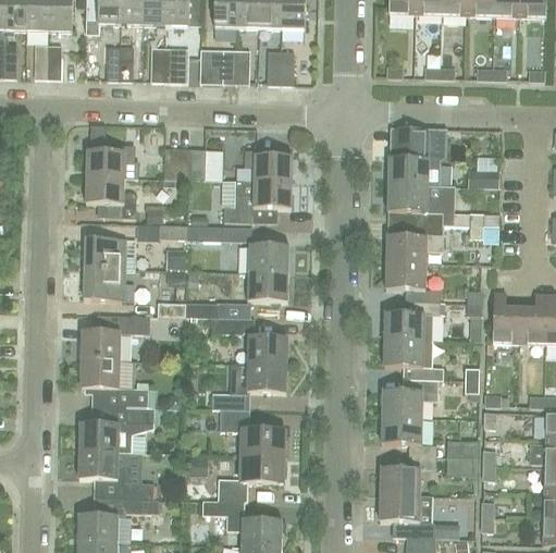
[(4,0),(4,31),(26,31),(26,0),(4,0)]
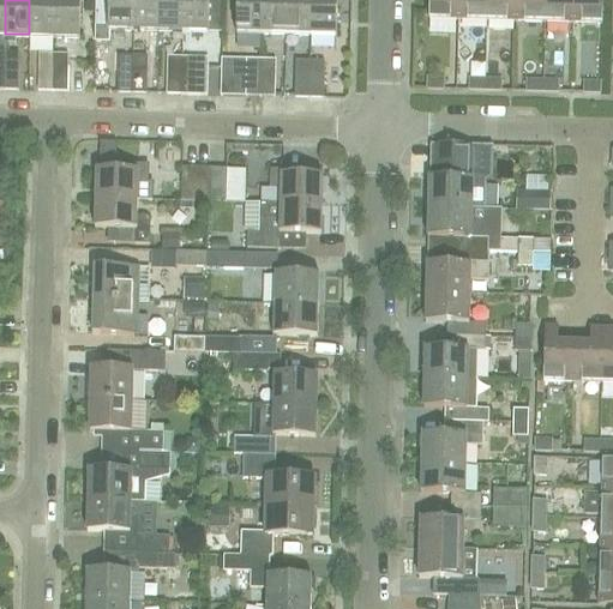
[(29,0),(29,34),(53,35),(54,0),(29,0)]
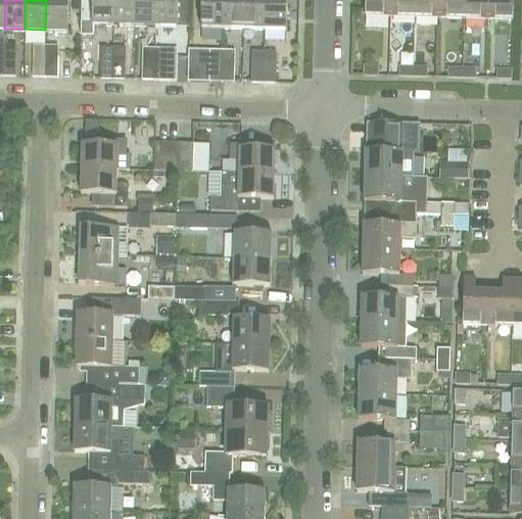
[(46,0),(45,30),(66,30),(67,0),(46,0)]
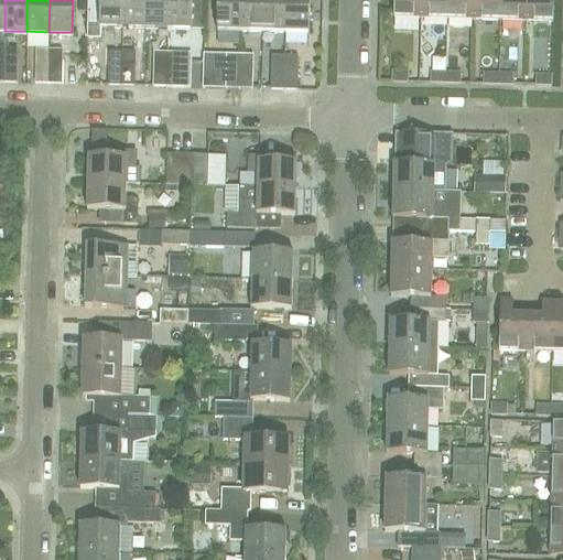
[(122,25),(122,0),(98,0),(98,24),(122,25)]
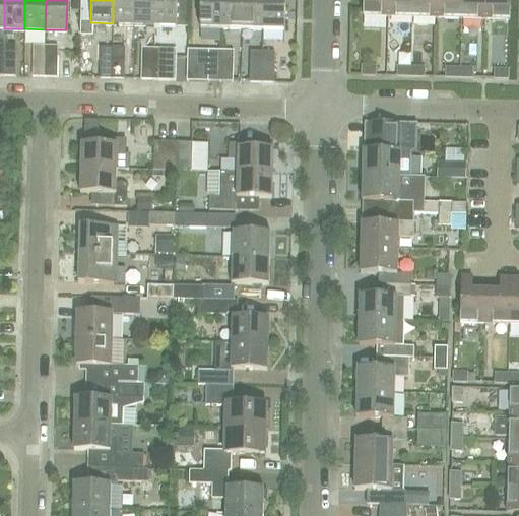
[(113,0),(113,23),(133,23),(133,0),(113,0)]
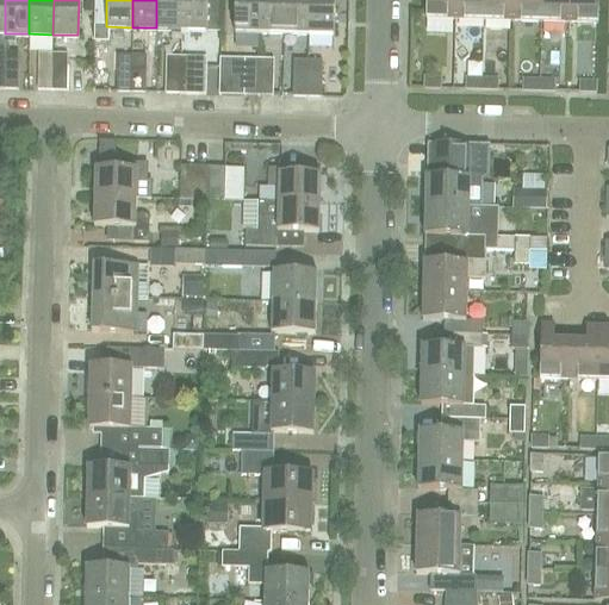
[(156,0),(156,27),(180,29),(181,0),(156,0)]
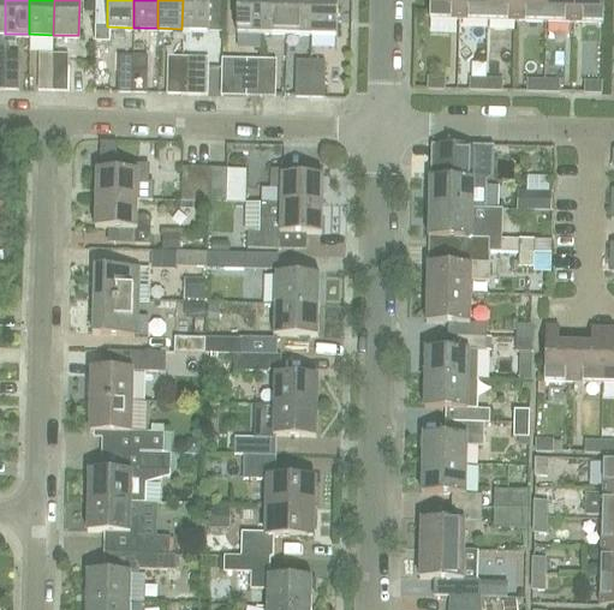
[(183,0),(182,29),(207,29),(207,0),(183,0)]
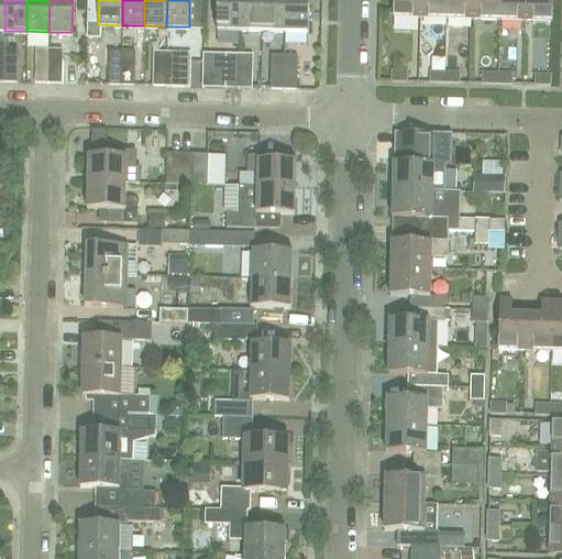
[(216,0),(216,28),(240,29),(240,0),(216,0)]
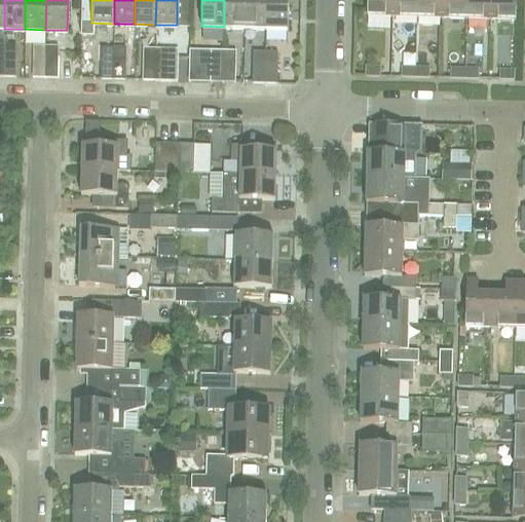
[(224,0),(224,27),(245,27),(246,0),(224,0)]
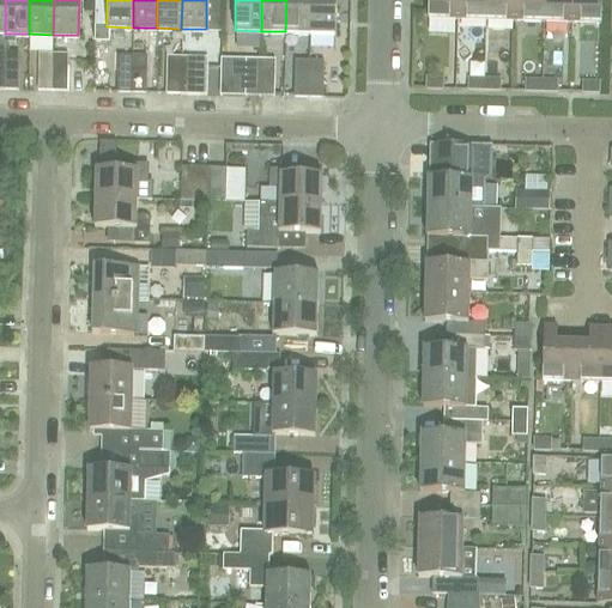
[(286,0),(285,31),(310,32),(310,0),(286,0)]
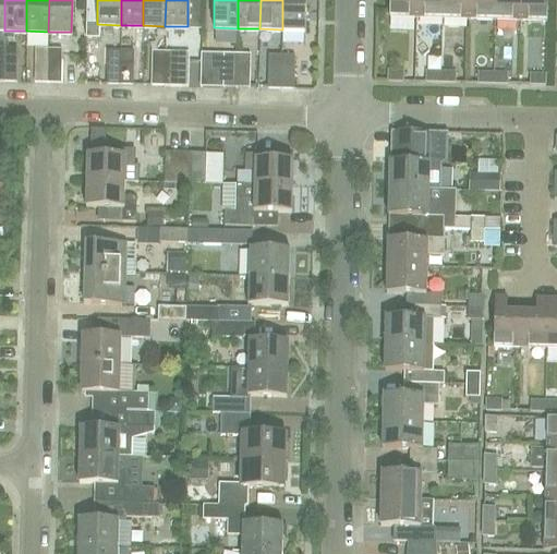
[(282,0),(282,29),(304,29),(305,0),(282,0)]
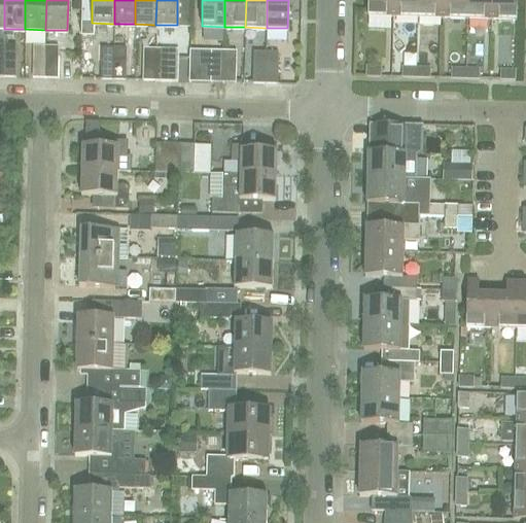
[(392,13),(392,0),(367,0),(367,13),(392,13)]
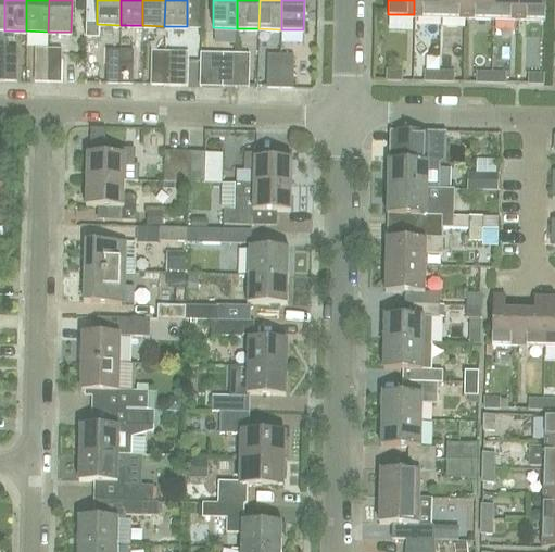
[(414,0),(414,14),(440,15),(440,0),(414,0)]
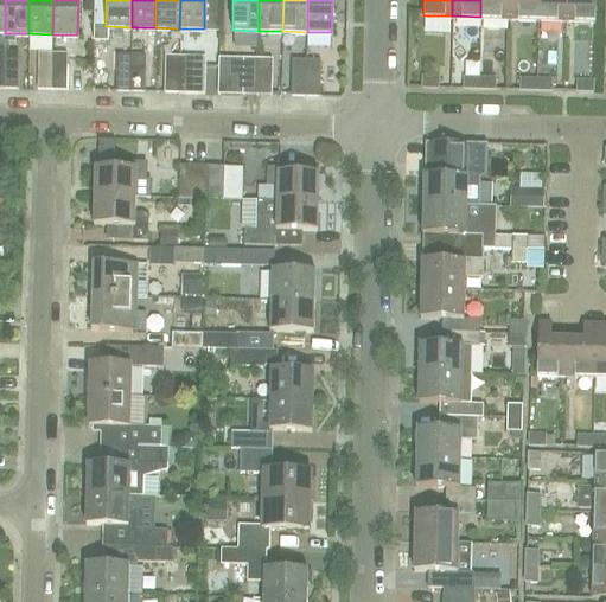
[(480,0),(480,17),(509,18),(509,0),(480,0)]
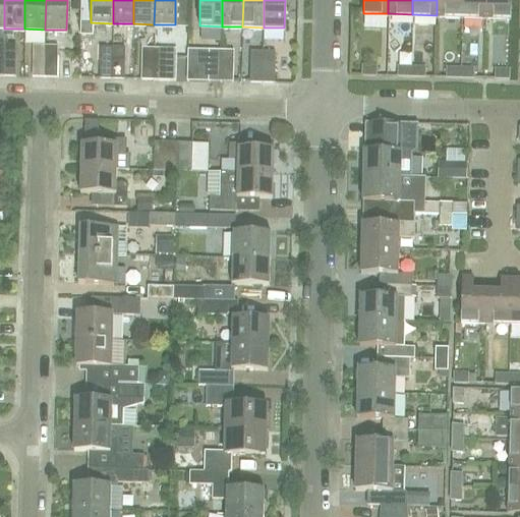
[(437,0),(437,15),(461,15),(461,0),(437,0)]
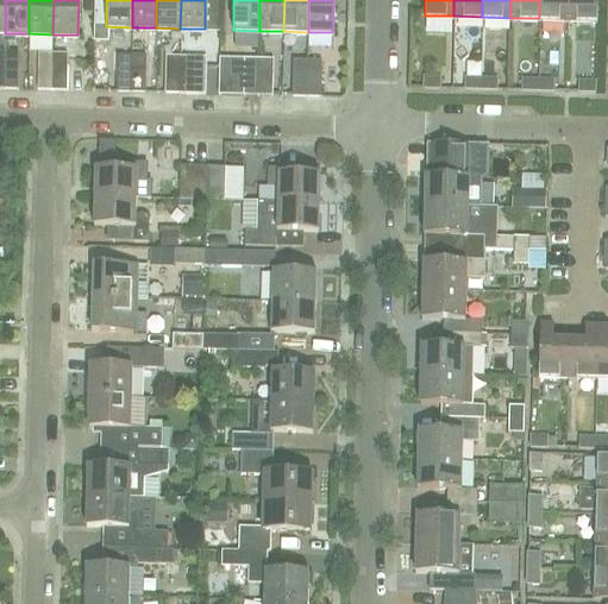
[(539,0),(539,18),(568,19),(568,0),(539,0)]
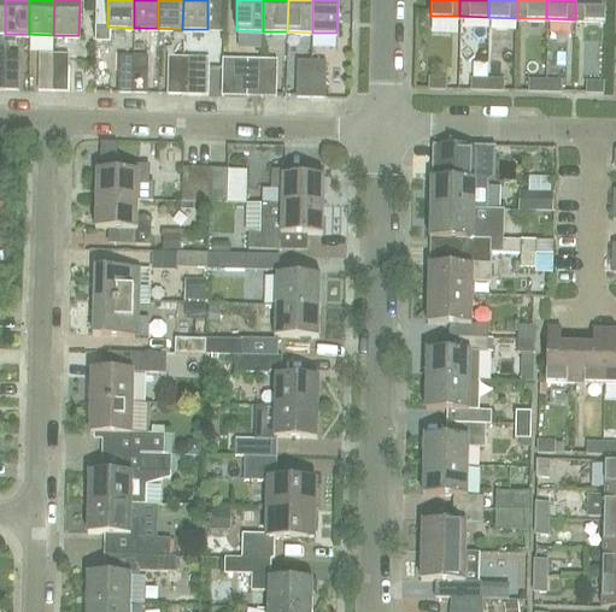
[(575,0),(575,19),(604,19),(604,0),(575,0)]
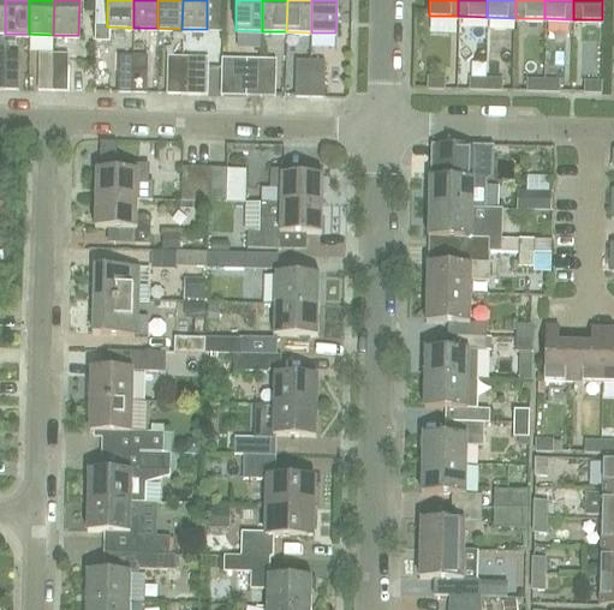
[(18,49),(4,49),(4,87),(17,87),(18,49)]
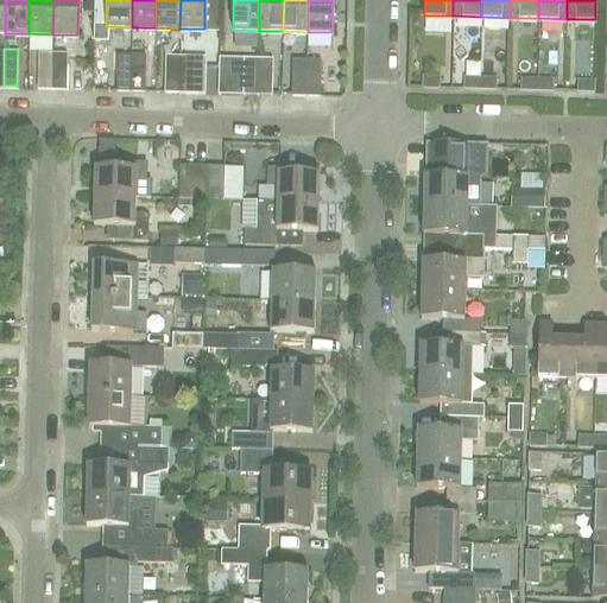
[(37,87),(51,87),(52,50),(38,50),(37,87)]
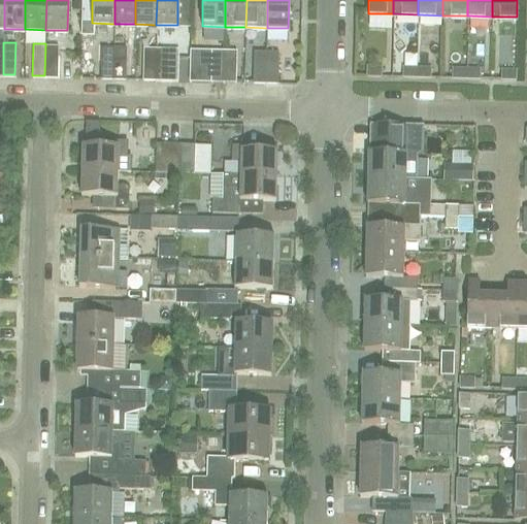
[(45,43),(44,75),(58,75),(57,44),(45,43)]
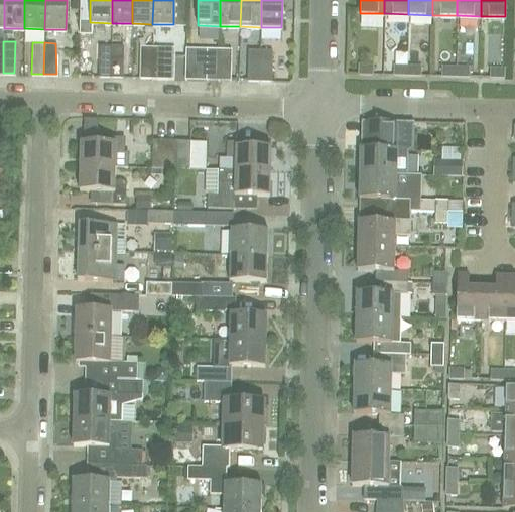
[(98,75),(110,76),(111,44),(99,44),(98,75)]
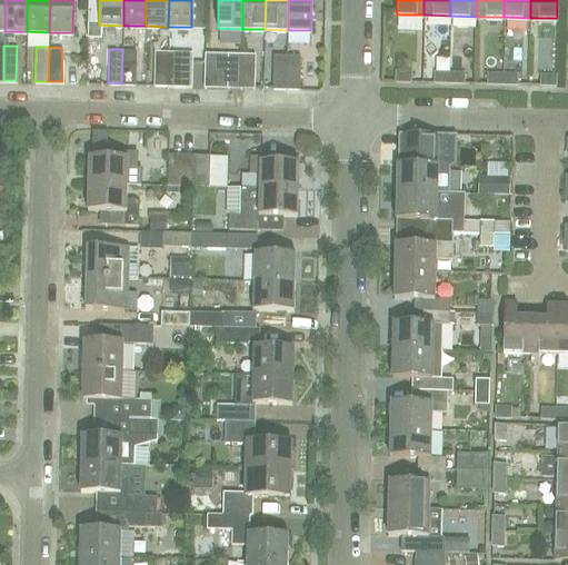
[(121,83),(135,83),(136,49),(122,49),(121,83)]
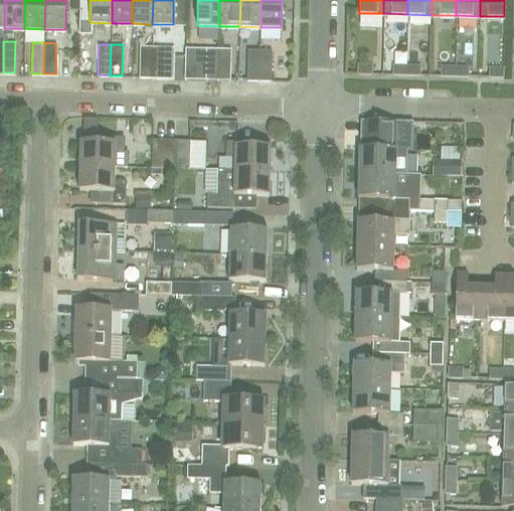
[(139,75),(151,76),(152,45),(140,45),(139,75)]
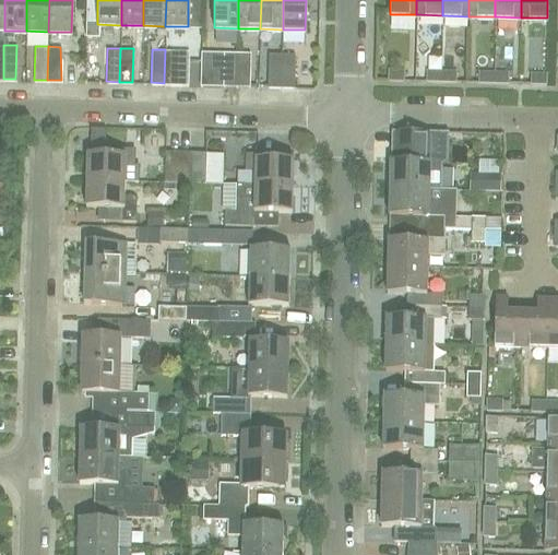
[(164,83),(177,83),(177,49),(165,49),(164,83)]
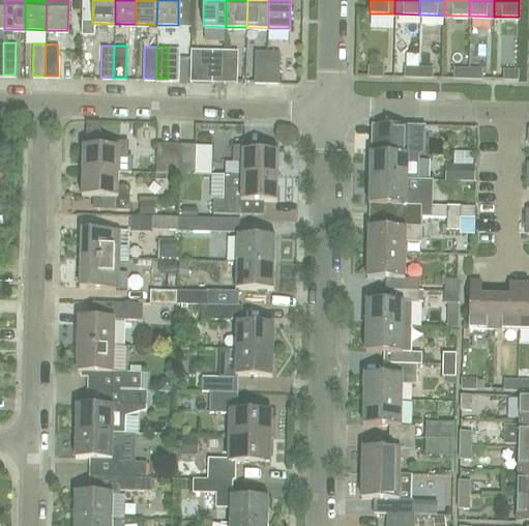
[(211,80),(224,81),(225,49),(212,48),(211,80)]
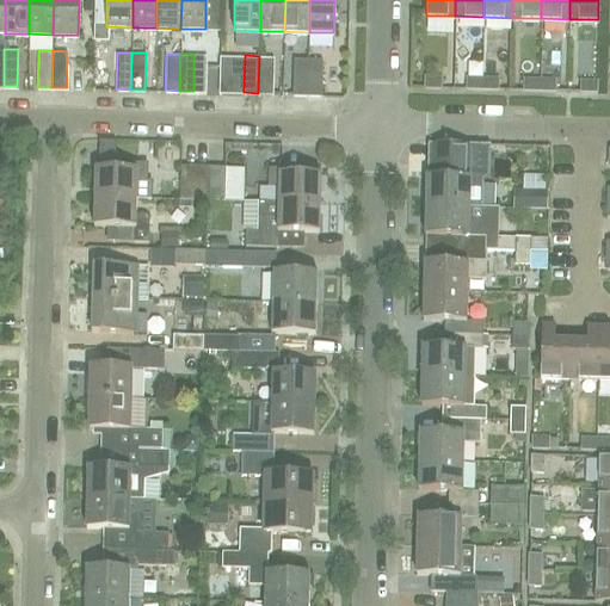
[(258,93),(272,93),(272,56),(259,56),(258,93)]
